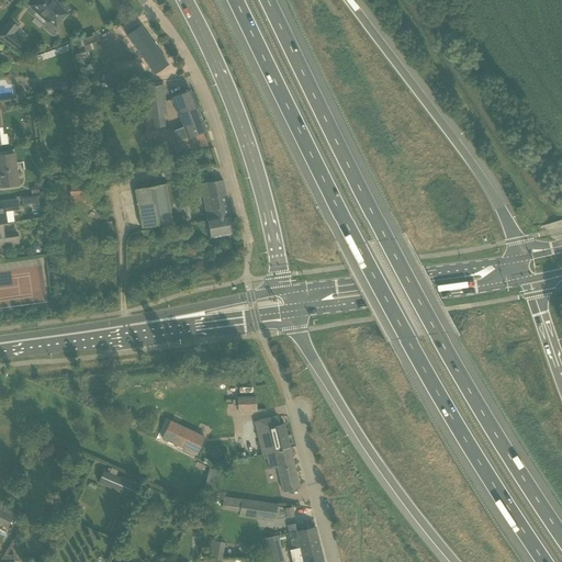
[(37,10),(48,20),(44,25),(44,29),(52,35),(55,35),(59,30),(56,27),(67,14),(58,7),(59,6),(53,0),(34,0),(30,6),(36,11),(37,10)]
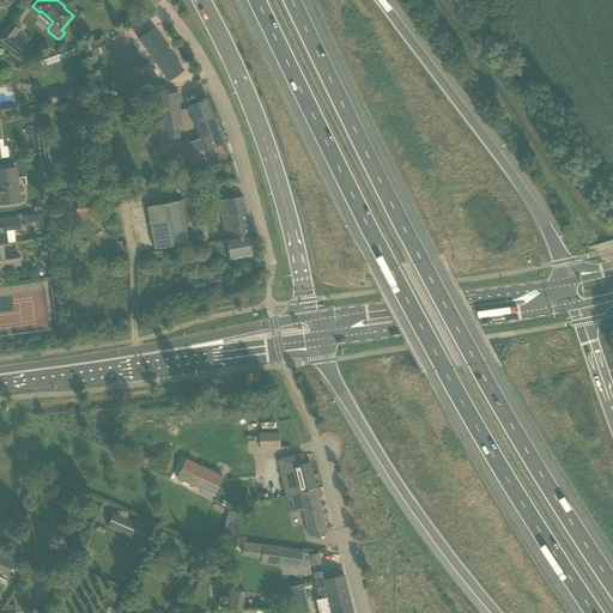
[(20,31),(10,23),(0,35),(0,41),(18,55),(25,46),(14,37),(20,31)]
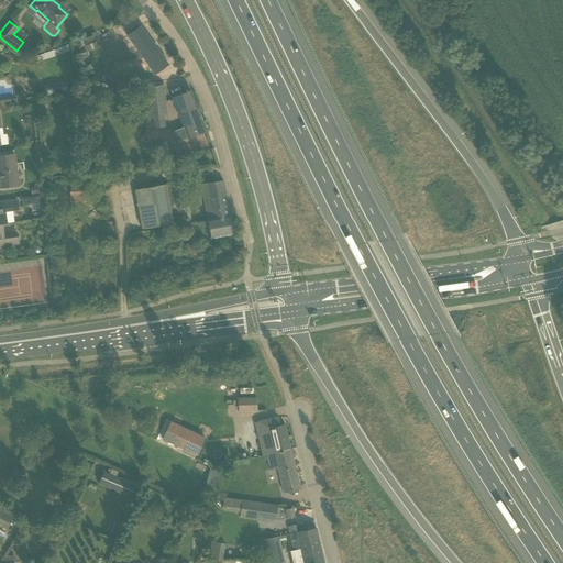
[(127,35),(141,55),(154,45),(140,25),(127,35)]
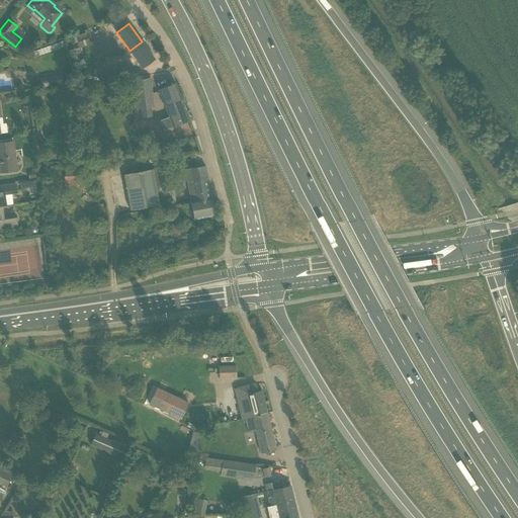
[(87,31),(75,36),(79,47),(91,42),(87,31)]
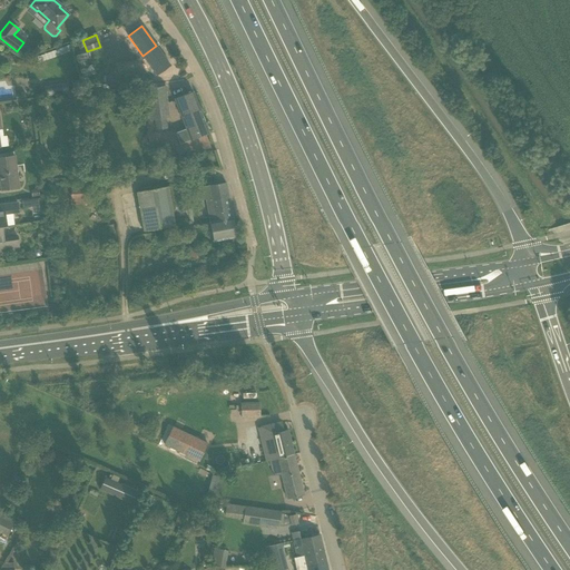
[(156,46),(143,56),(157,76),(170,66),(156,46)]
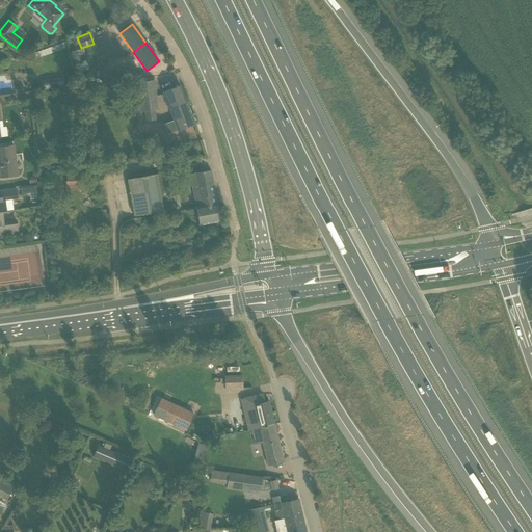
[(72,58),(73,58),(81,55),(84,55),(82,49),(80,50),(71,52),(72,58)]
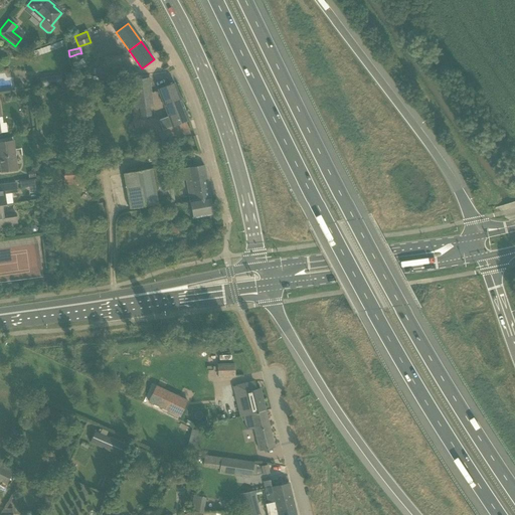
[(79,59),(72,62),(71,62),(73,67),(74,66),(84,63),(82,58),(79,59)]
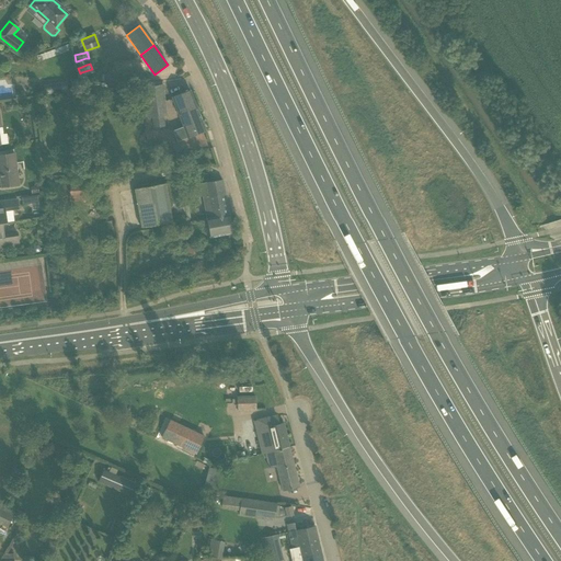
[(67,82),(55,83),(57,94),(68,92),(67,82)]
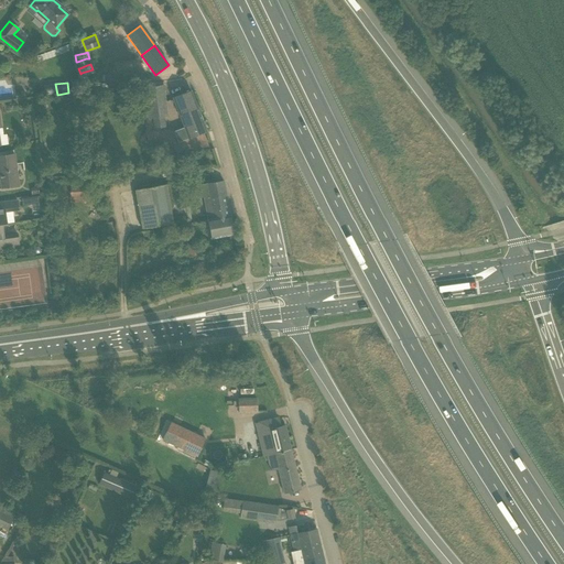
[(148,119),(152,119),(164,117),(167,117),(163,86),(144,88),(148,119)]
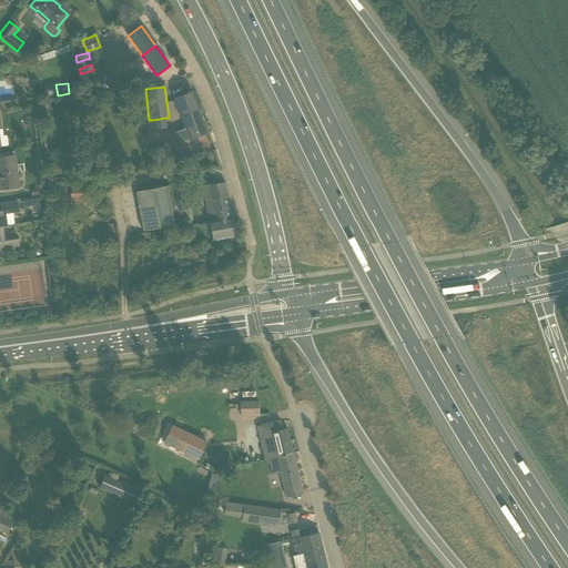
[(208,133),(192,92),(192,91),(174,98),(186,129),(176,133),(181,143),(208,133)]
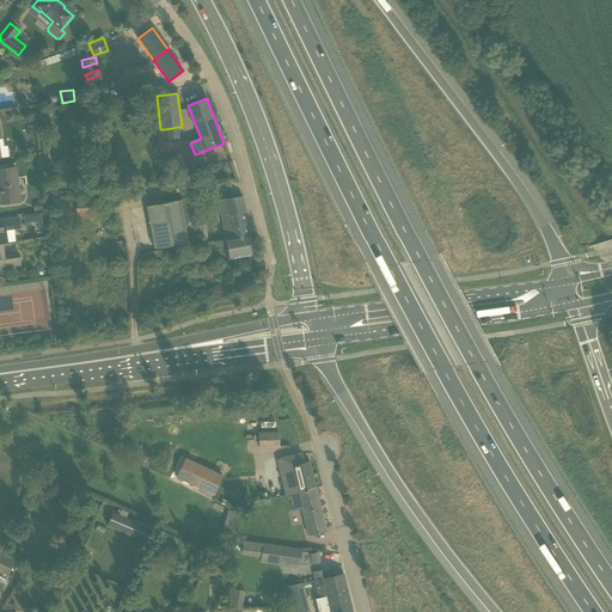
[(16,167),(0,169),(0,191),(1,204),(20,202),(16,167)]
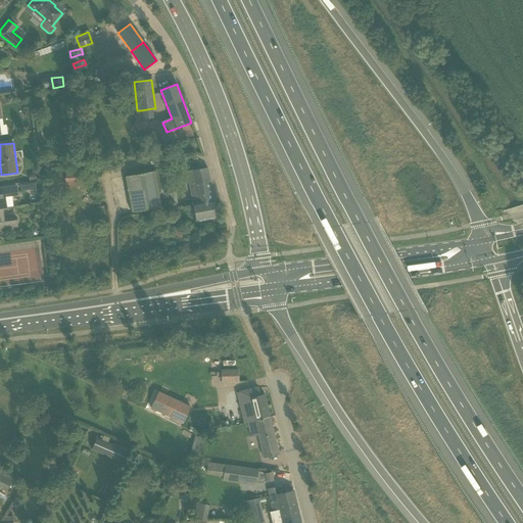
[(193,204),(214,200),(207,168),(183,173),(186,185),(190,184),(193,204)]
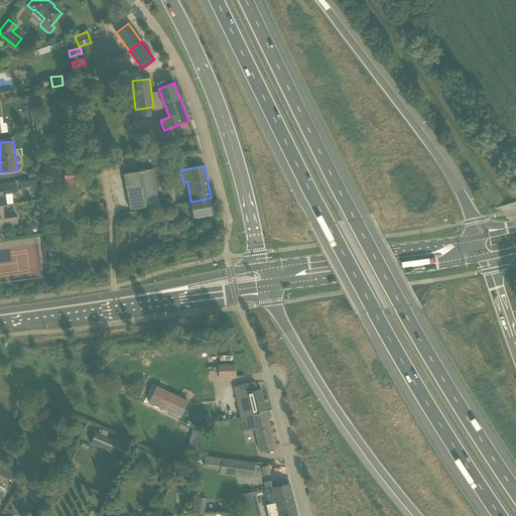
[(66,185),(77,185),(77,166),(65,167),(66,185)]
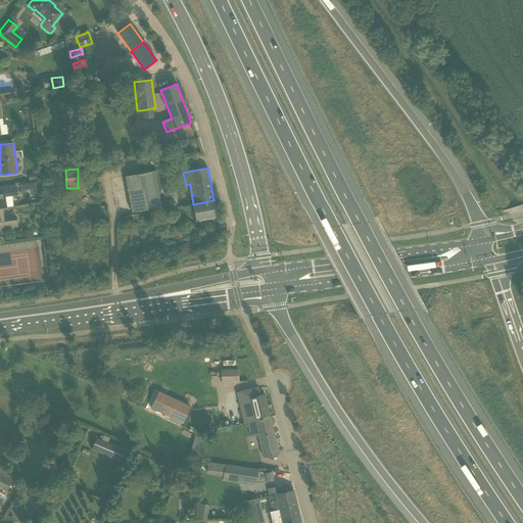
[(175,204),(173,194),(172,192),(164,193),(160,171),(126,177),(132,211),(175,204)]
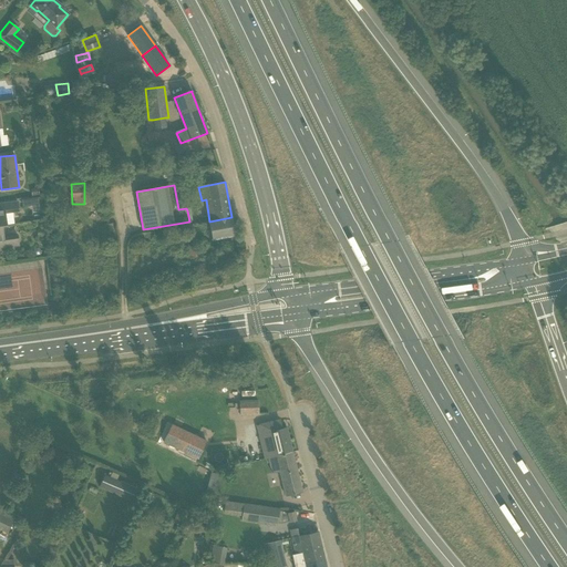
[(33,206),(41,205),(40,197),(21,199),(22,207),(33,206)]
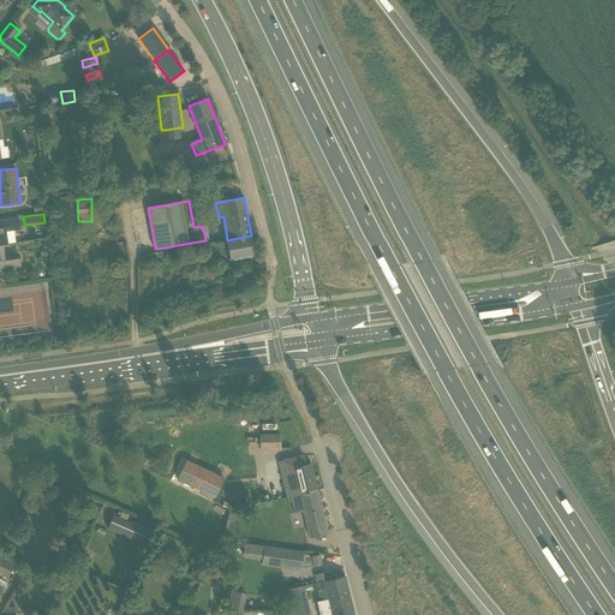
[(0,246),(5,245),(4,232),(21,230),(19,220),(0,221),(0,246)]
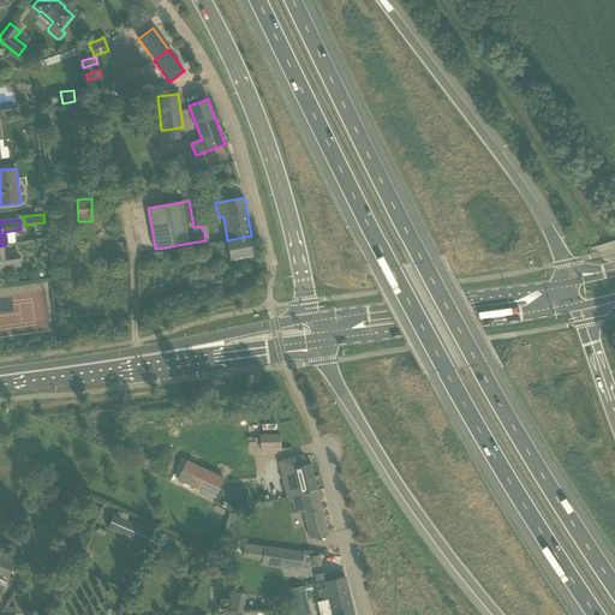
[(251,236),(227,240),(226,240),(228,249),(231,261),(255,256),(251,236)]
